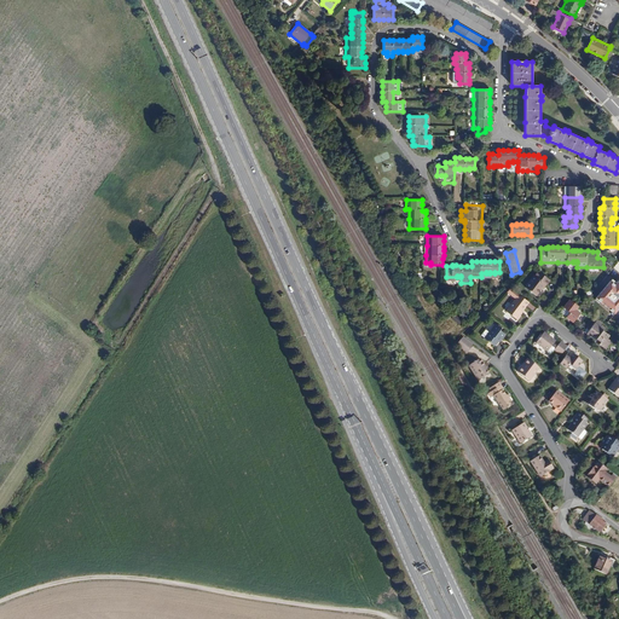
[(551,282),(539,272),(527,289),(537,296),(545,285),(547,287),(551,282)]
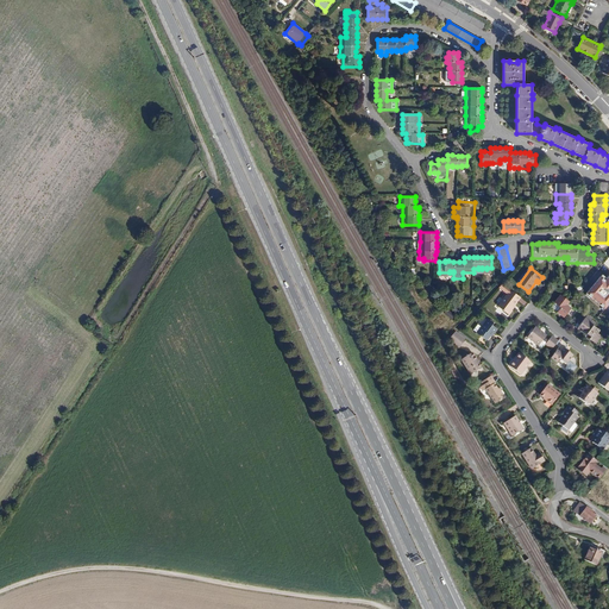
[(507,314),(520,297),(509,288),(506,293),(507,294),(497,306),(507,314)]
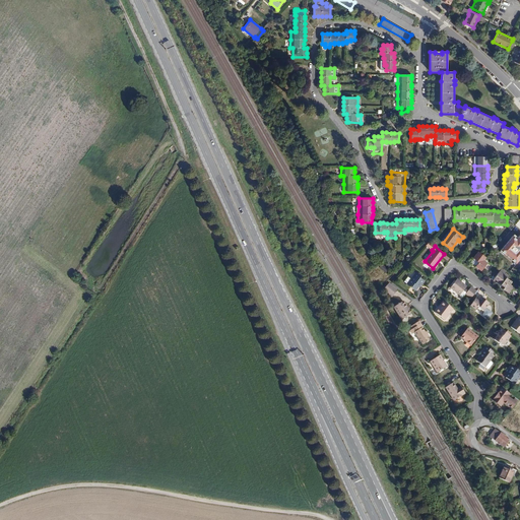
[(478,253),(470,263),(481,272),(488,265),(483,262),(486,259),(478,253)]
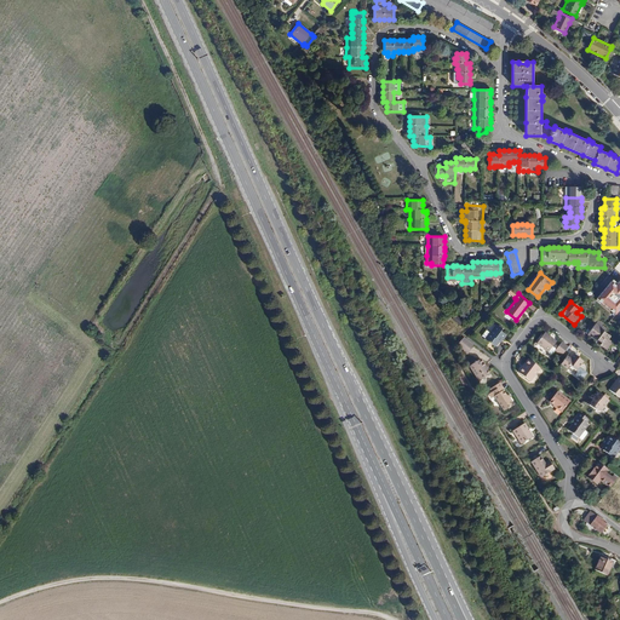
[(461,322),(457,315),(452,319),(457,326),(461,322)]
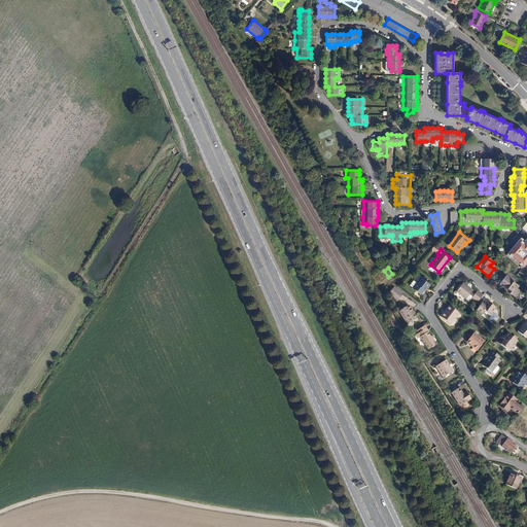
[(508,273),(500,282),(504,285),(503,287),(507,289),(507,288),(512,291),(511,292),(510,293),(516,297),(520,291),(519,289),(515,286),(517,284),(514,281),(515,280),(512,277),(512,276),(508,273)]
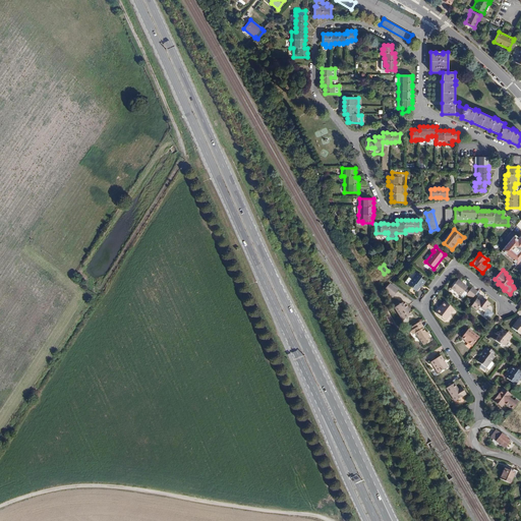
[(408,279),(405,283),(416,291),(421,285),(423,286),(425,282),(421,278),(422,277),(418,273),(412,281),(408,279)]
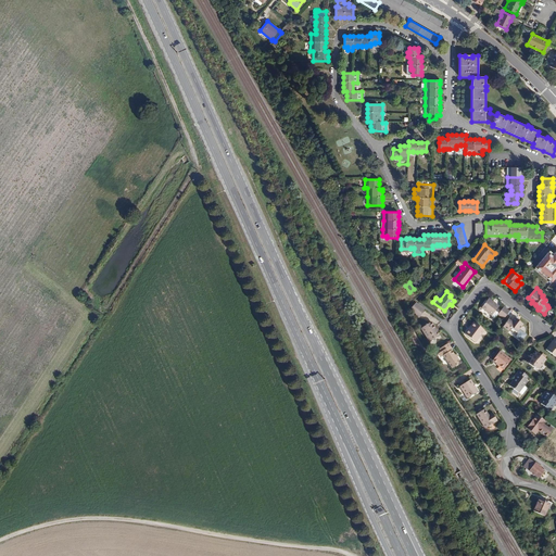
[(489,299),(481,308),(492,316),(498,306),(489,299)]
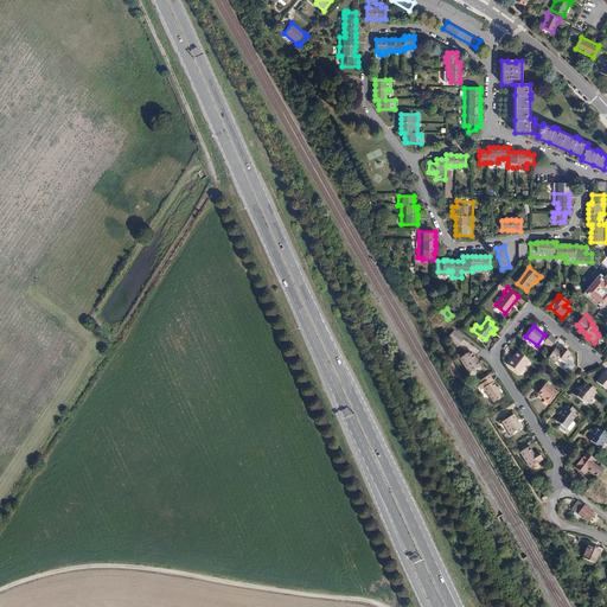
[(454,331),(446,339),(457,347),(462,338),(455,332),(454,332),(454,331)]
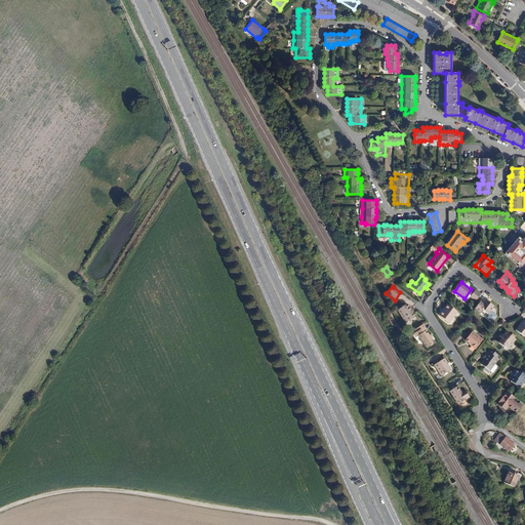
[(470,298),(474,301),(476,303),(481,296),(476,291),(470,298)]
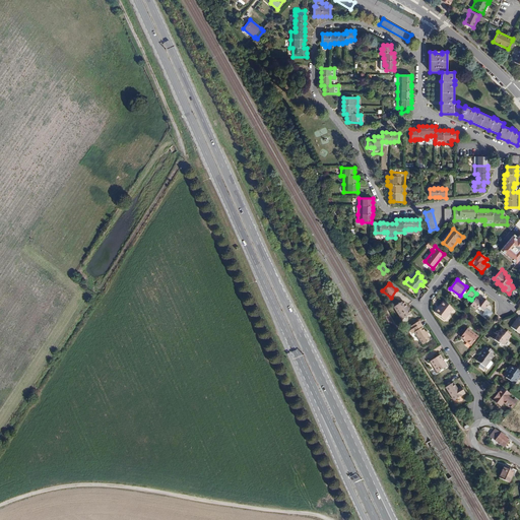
[(490,304),(481,298),(478,302),(475,300),(470,306),(475,310),(477,307),(484,312),(481,315),(488,319),(492,314),(485,309),(490,304)]
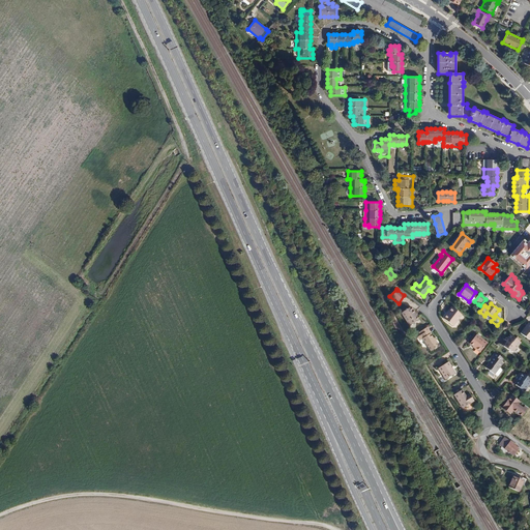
[(410,307),(402,313),(410,326),(418,321),(414,314),(415,314),(410,307)]
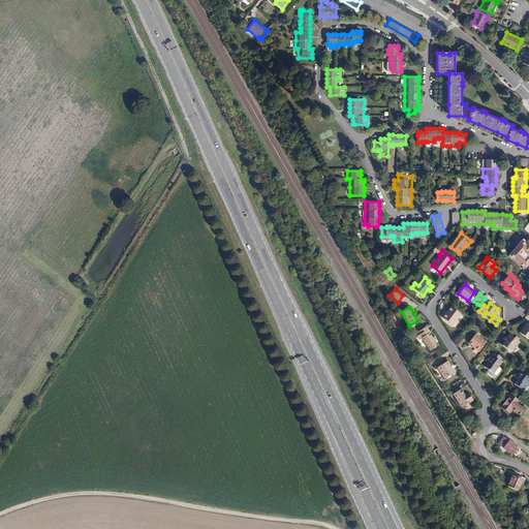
[(453,308),(443,318),(452,325),(461,314),(453,308)]
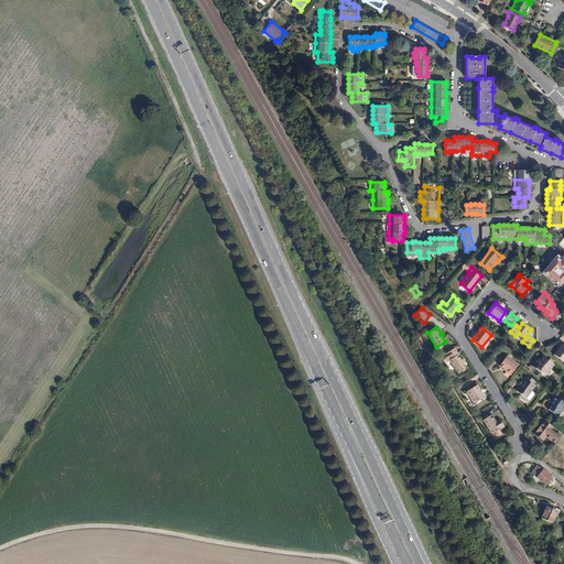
[(563,345),(561,348),(560,347),(554,355),(563,362),(563,345)]
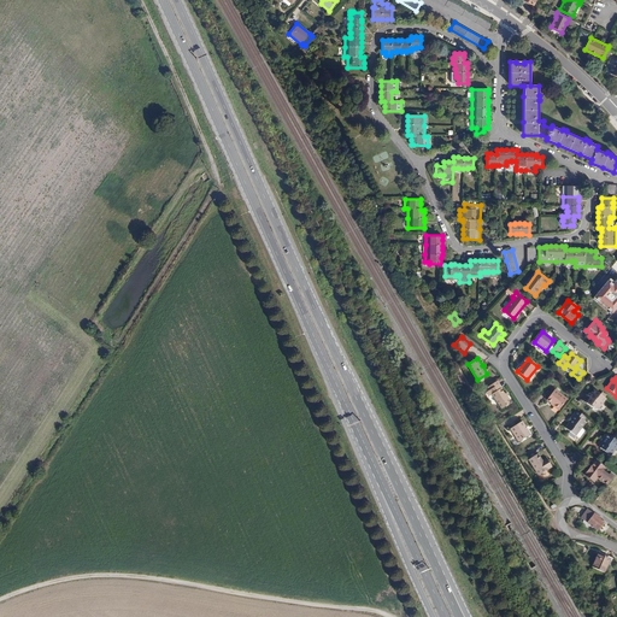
[(504,397),(503,395),(497,386),(486,393),(489,397),(491,395),(500,410),(510,404),(505,395),(504,397)]
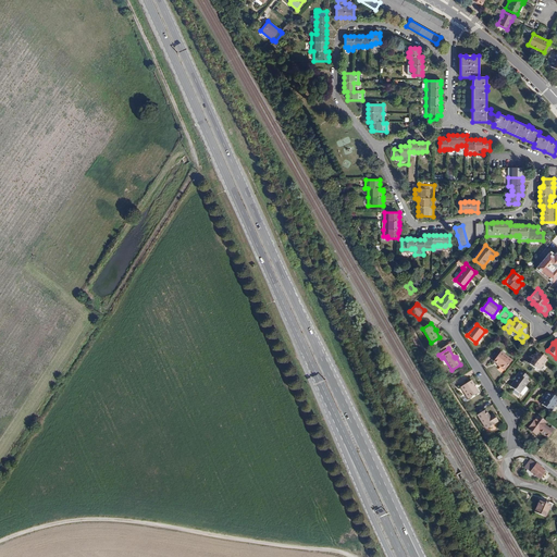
[(512,361),(500,351),(493,361),(499,366),(499,367),(505,371),(512,361)]
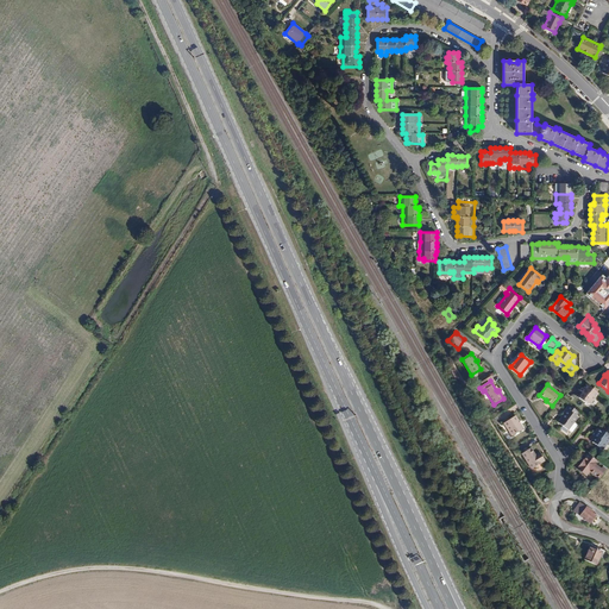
[(598,394),(586,384),(578,395),(577,397),(584,402),(585,401),(590,406),(598,394)]
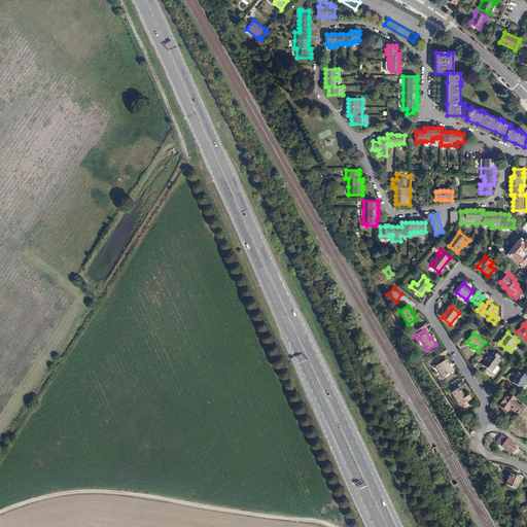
[(500,357),(492,351),(490,354),(491,355),(488,359),(484,366),(492,373),(492,372),(496,365),(499,361),(498,360),(500,357)]
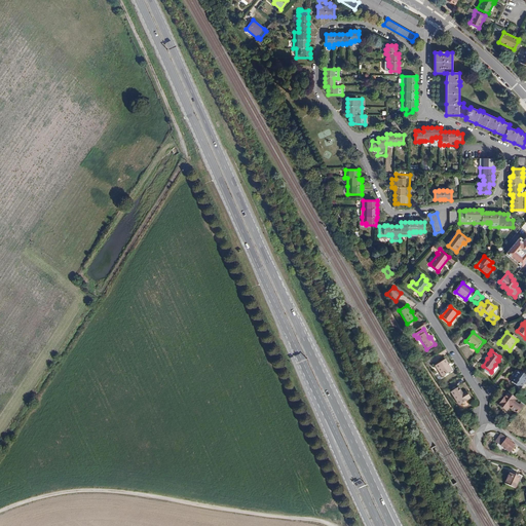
[(445,360),(436,366),(443,377),(452,371),(445,360)]
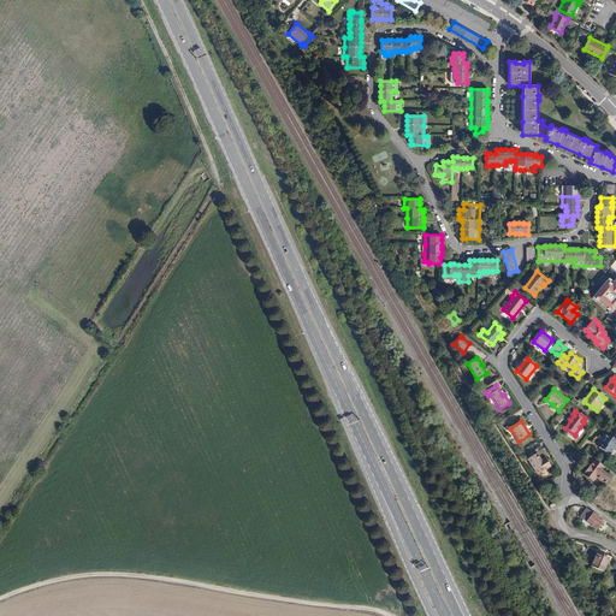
[(615,440),(608,434),(605,433),(602,438),(603,438),(598,446),(609,455),(615,444),(615,440)]
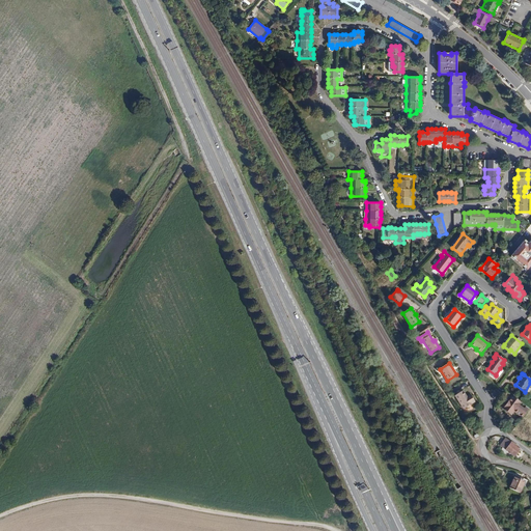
[(468,398),(467,397),(463,391),(455,396),(464,410),(471,404),(471,403),(475,401),(471,396),(468,398)]
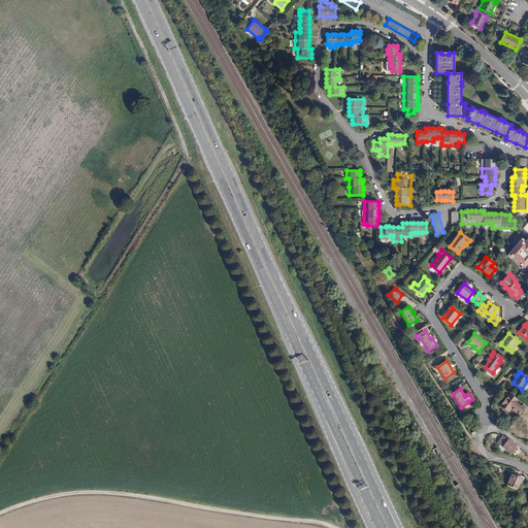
[(518,399),(509,394),(500,406),(508,413),(510,409),(514,411),(515,410),(520,414),(526,405),(523,403),(521,406),(516,402),(518,399)]
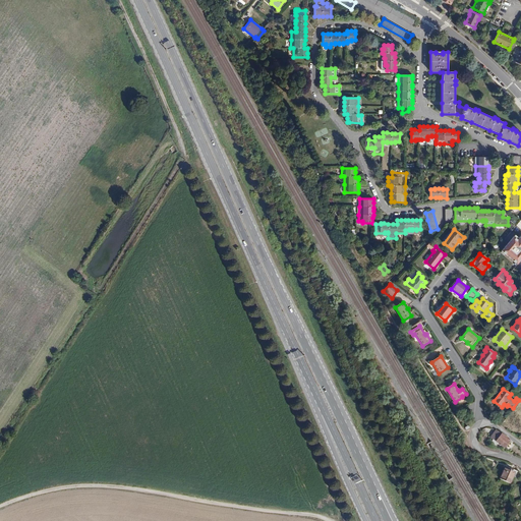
[(512,410),(501,425),(504,427),(515,413),(512,410)]
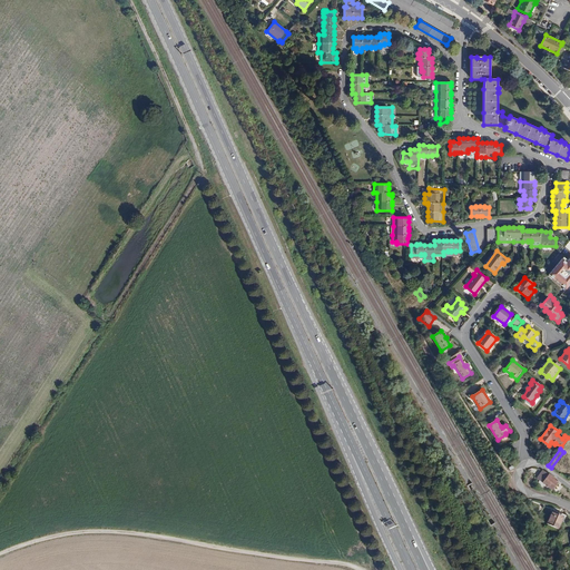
[(559,462),(556,465),(567,473),(569,470),(564,467),(566,465),(569,469),(569,467),(569,458),(566,455),(564,454),(563,455),(564,457),(560,462),(563,464),(563,465),(559,462)]
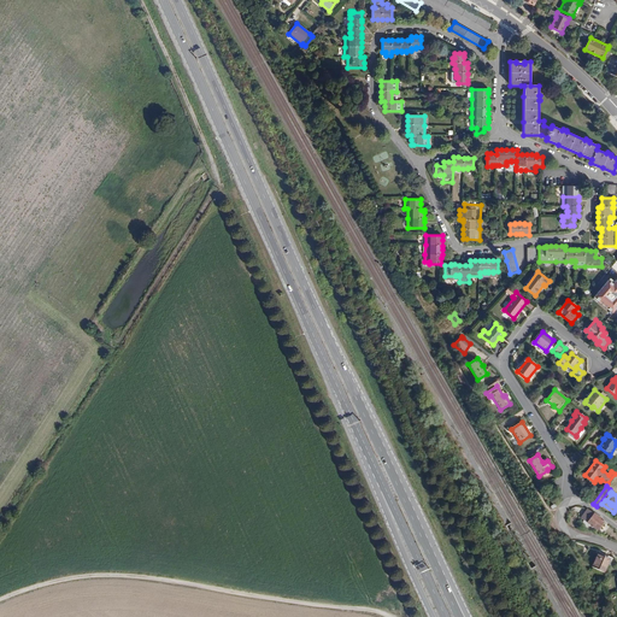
[(604,521),(587,509),(580,518),(598,530),(604,521)]
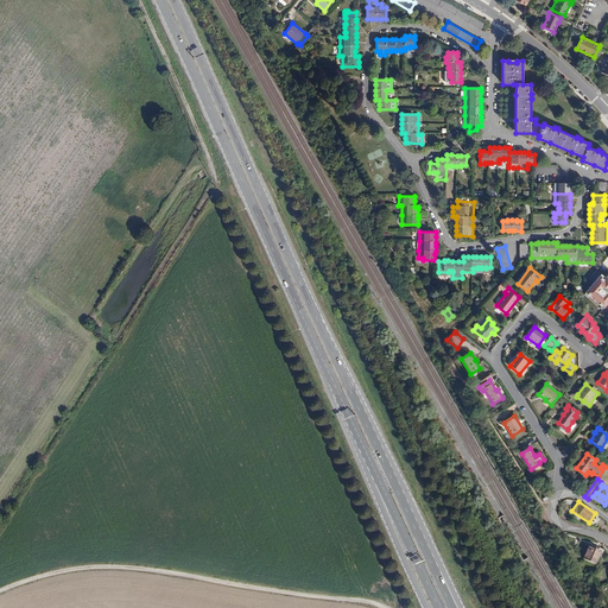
[(605,550),(601,549),(600,550),(595,548),(596,546),(590,544),(583,559),(595,565),(599,557),(601,558),(605,550)]
